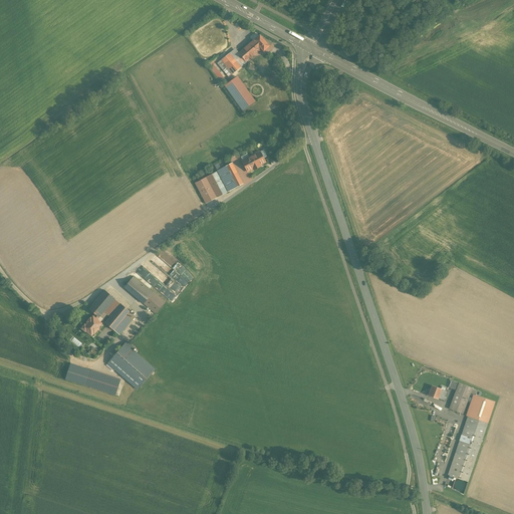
[(254,40),(239,53),(245,61),(260,48),(263,51),(269,46),(259,35),(258,36),(254,40)]
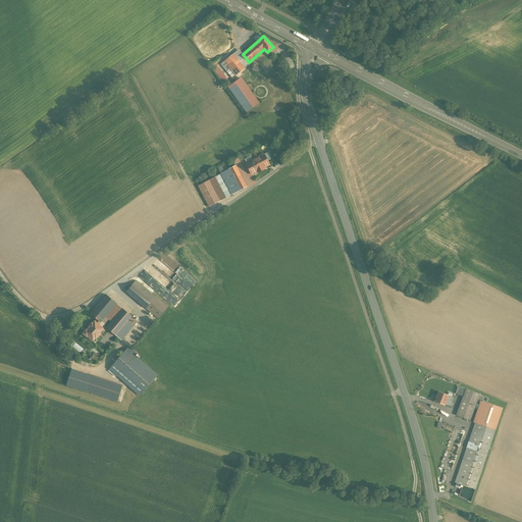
[(237,74),(245,68),(232,54),(224,61),(236,73),(237,74)]
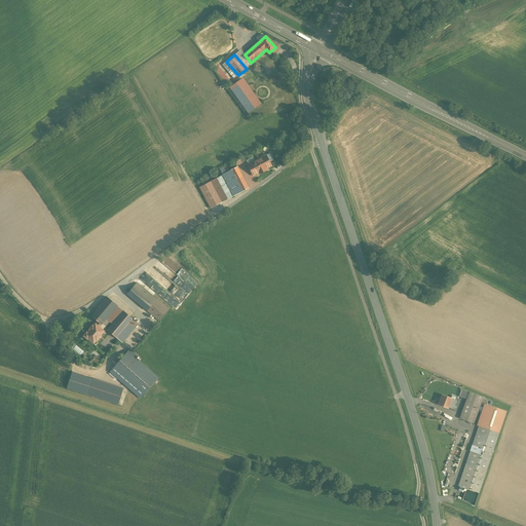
[(237,74),(226,62),(222,65),(233,78),(237,74)]
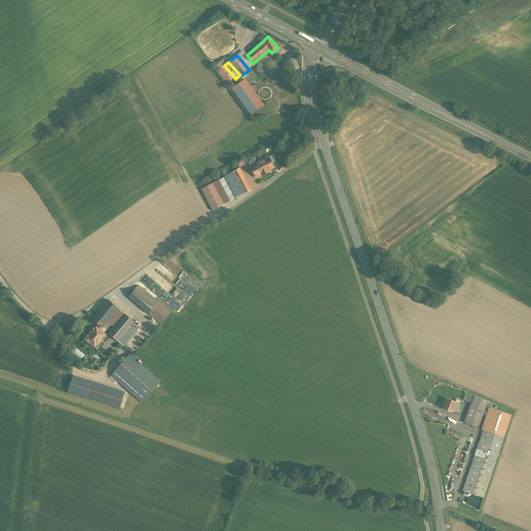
[(228,84),(232,80),(220,67),(217,71),(228,84)]
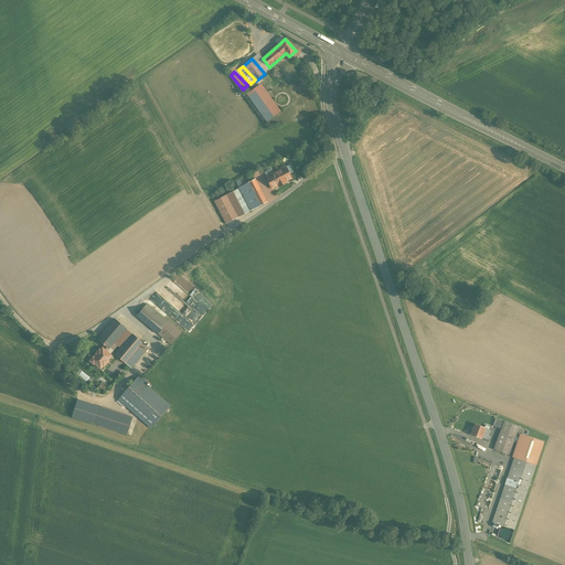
[(280,112),(260,84),(247,94),(266,121),(280,112)]
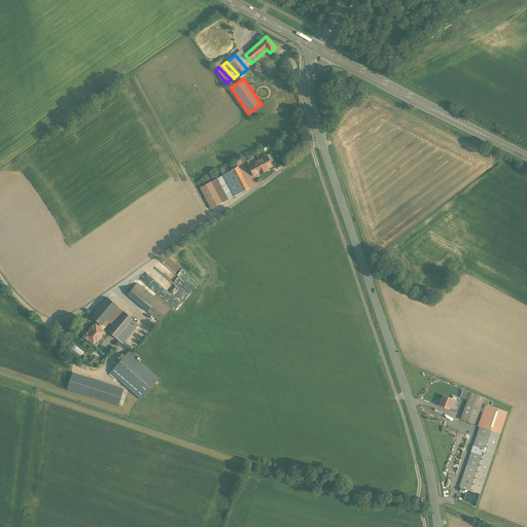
[(272,167),(266,154),(247,164),(253,176),(272,167)]
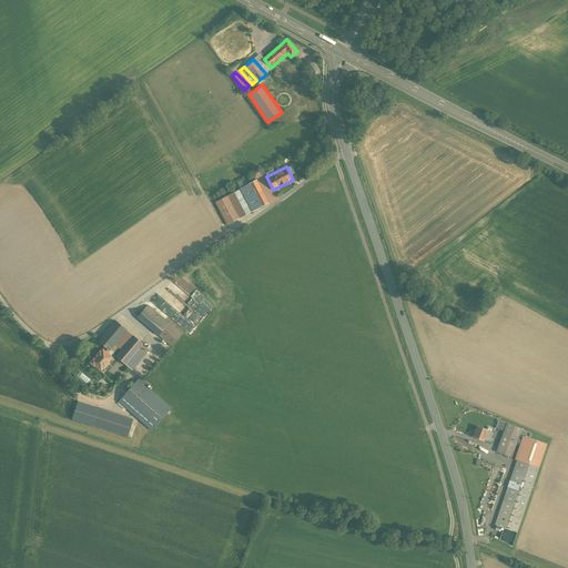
[(270,200),(257,178),(217,200),(229,221),(270,200)]
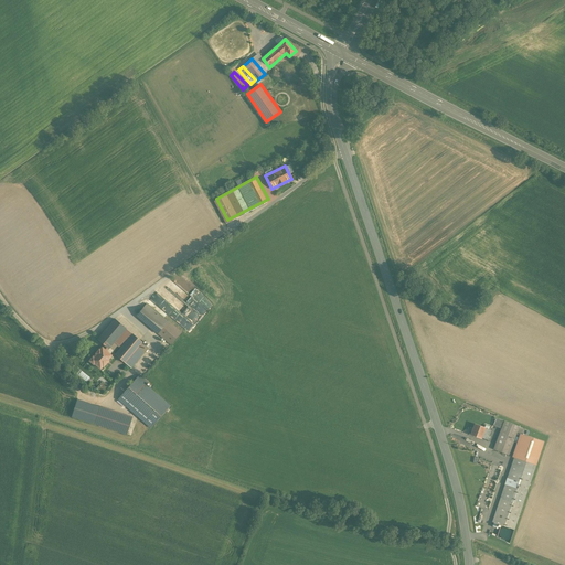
[(166,286),(188,305),(190,301),(191,301),(193,298),(172,279),(166,286)]
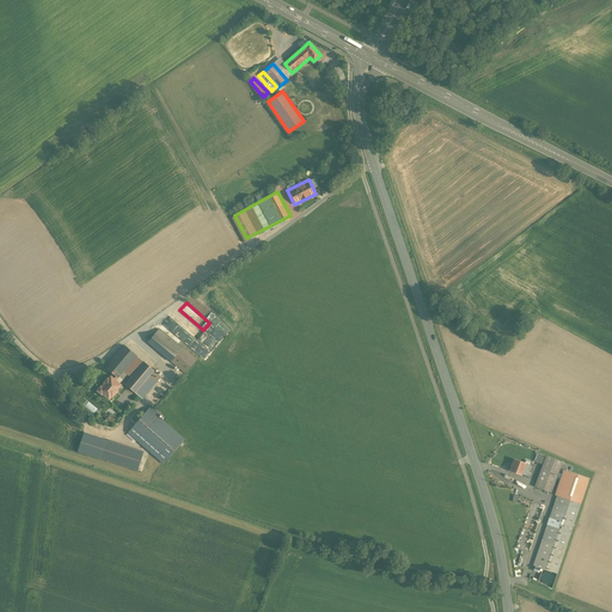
[(196,328),(190,334),(209,350),(224,335),(213,325),(204,335),(196,328)]
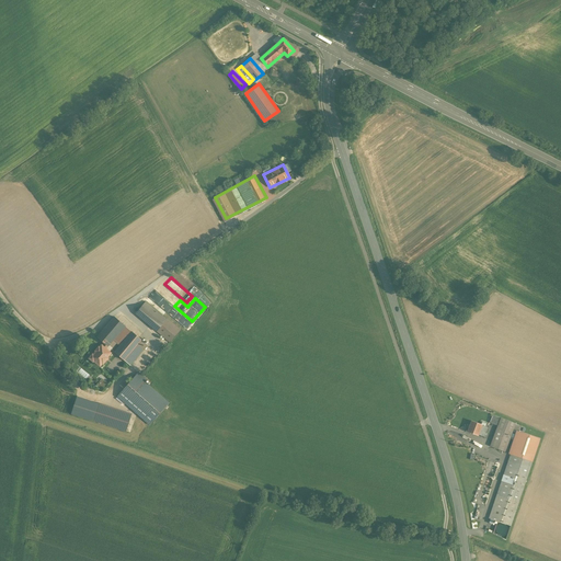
[(167,319),(146,301),(136,313),(169,342),(180,330),(167,319)]
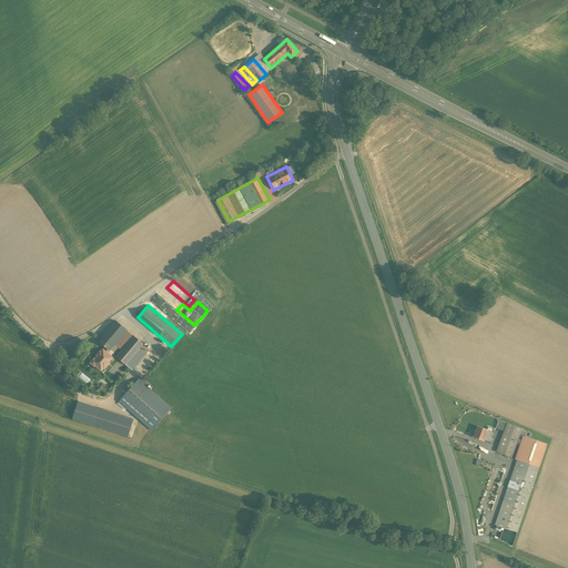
[(149,350),(115,321),(98,341),(104,347),(109,351),(114,345),(118,347),(121,351),(117,357),(122,362),(125,365),(132,369),(149,350)]
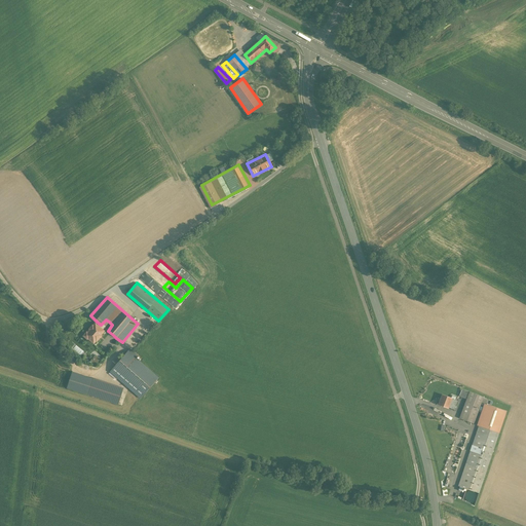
[(109,322),(106,320),(101,325),(99,327),(102,330),(109,322)]
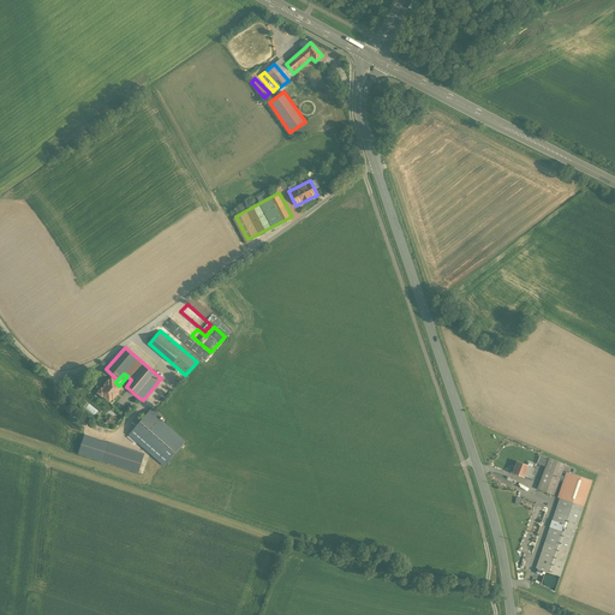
[(118,392),(121,387),(119,386),(115,382),(112,378),(111,378),(109,381),(108,381),(105,384),(105,386),(102,389),(101,388),(97,393),(102,396),(102,395),(107,399),(109,396),(112,399),(113,399),(117,395),(118,393),(119,393),(118,392)]
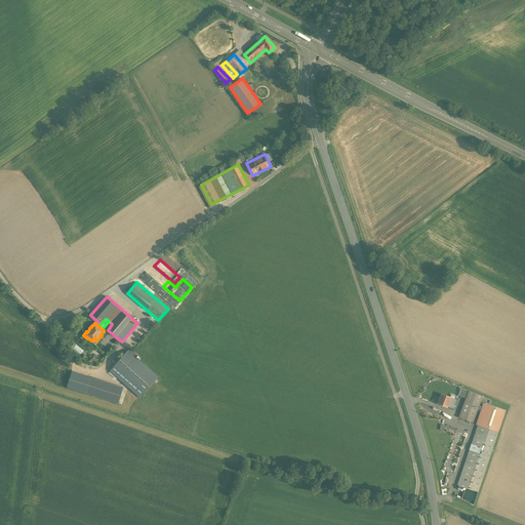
[(138,398),(158,376),(135,357),(137,355),(129,348),(108,371),(138,398)]
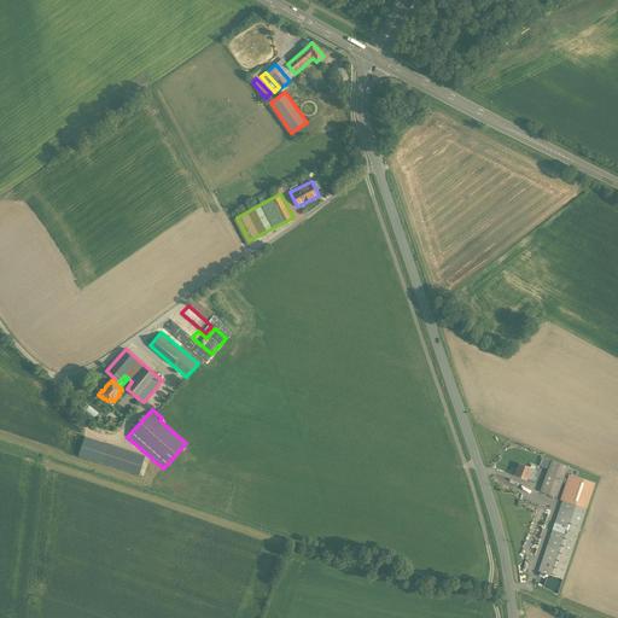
[(106,412),(93,427),(105,437),(118,423),(106,412)]
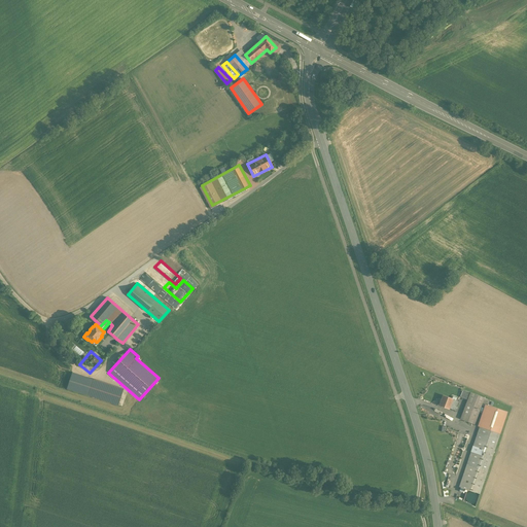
[(86,395),(92,379),(70,373),(66,389),(86,395)]
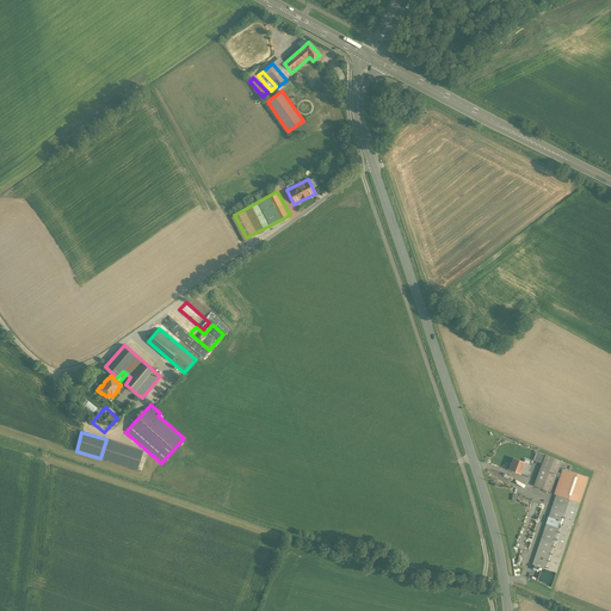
[(561,462),(536,452),(532,461),(541,464),(532,486),(549,492),(561,462)]
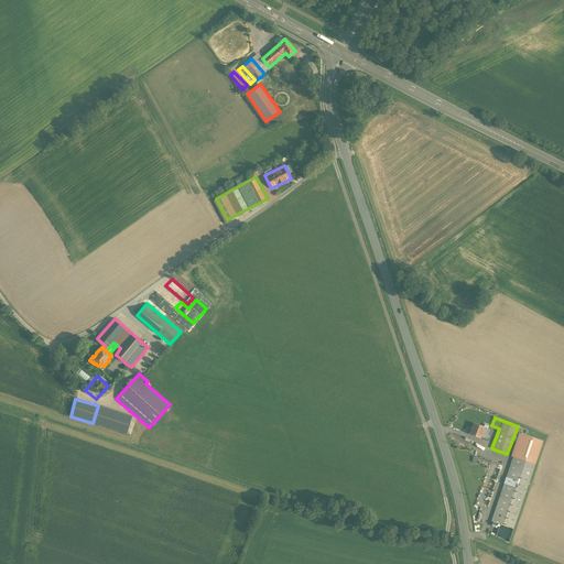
[(474,423),(469,434),(479,437),(480,437),(487,440),(490,430),(484,427),(474,423)]
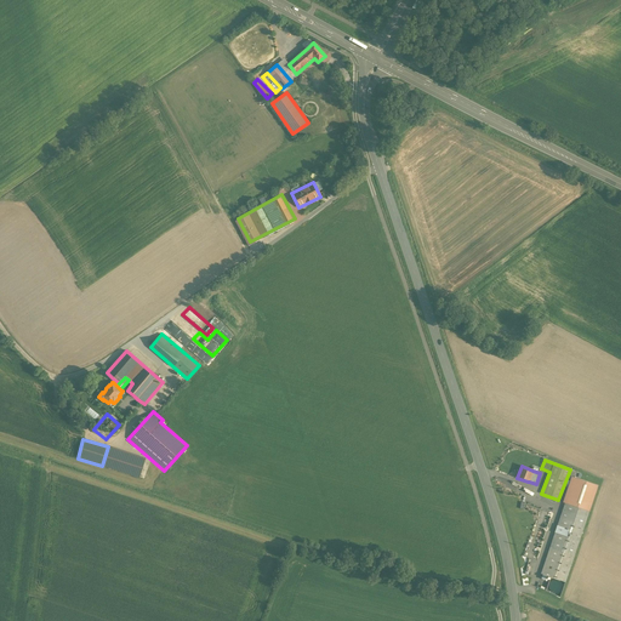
[(598,485),(575,477),(542,573),(565,580),(598,485)]
